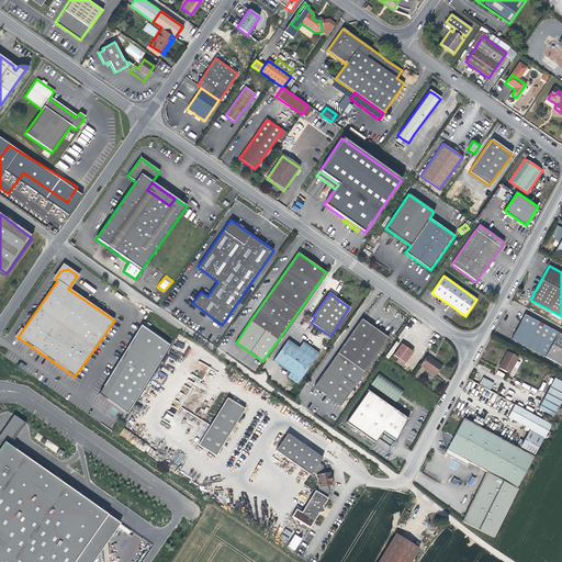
[(561,334),(524,314),(517,326),(510,338),(561,366),(561,334)]
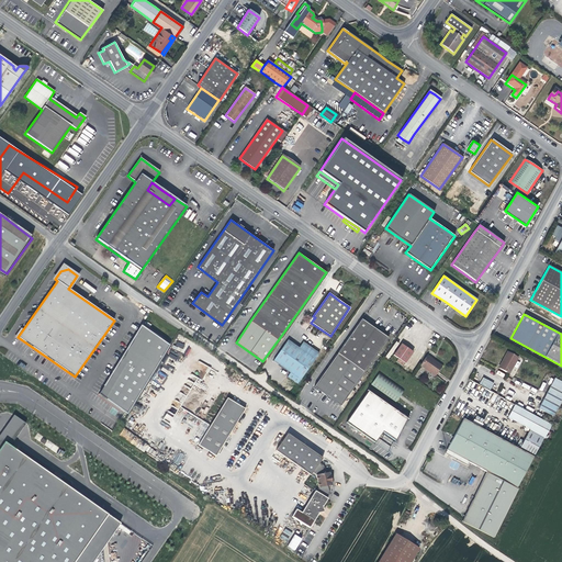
[(364,372),(389,338),(374,328),(361,319),(338,352),(364,372)]
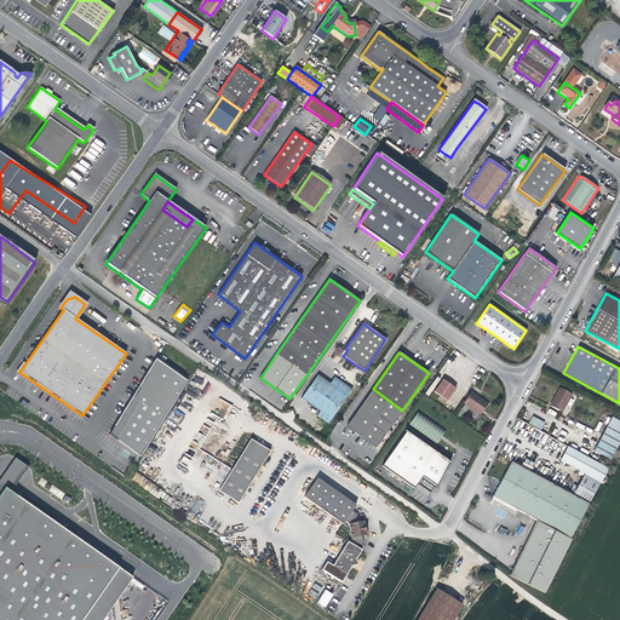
[(133,451),(141,457),(188,380),(155,360),(109,435),(133,451)]
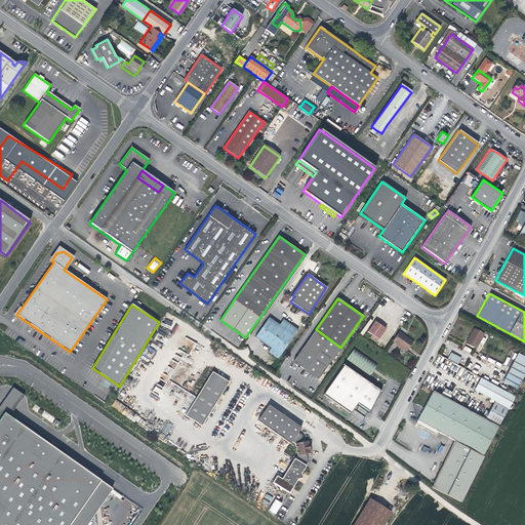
[(16,315),(22,308),(19,307),(13,316),(68,354),(70,352),(16,315)]
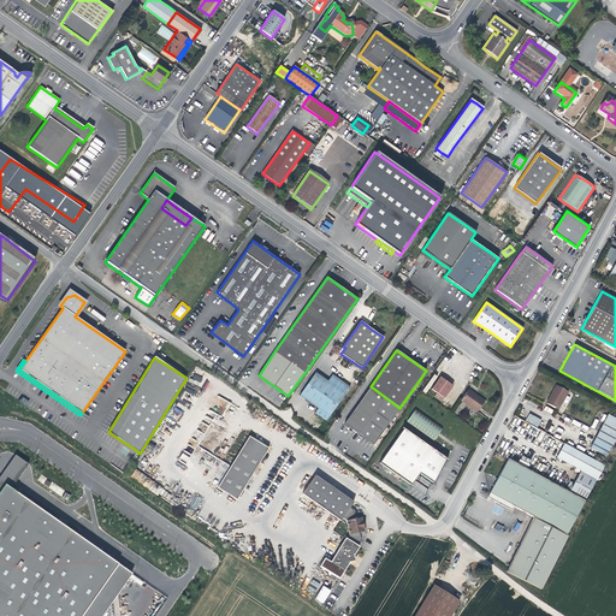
[(326,383),(314,373),(302,390),(297,396),(300,397),(327,418),(348,389),(331,375),(326,383)]
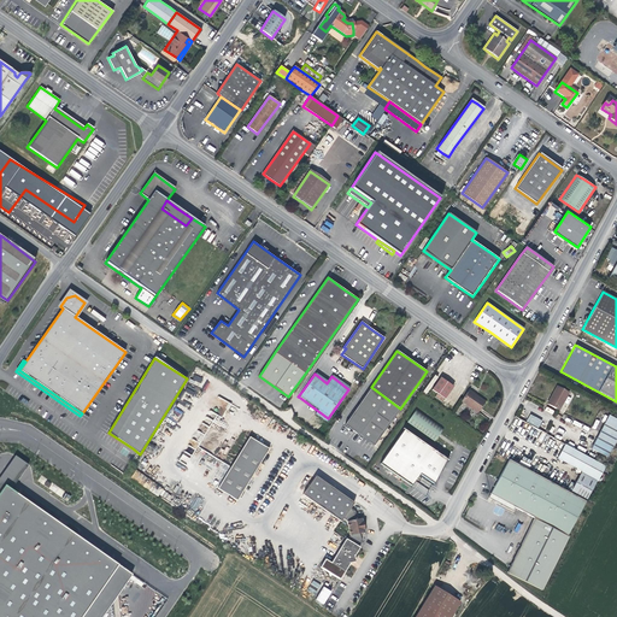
[(442,377),(441,377),(432,389),(433,391),(444,398),(453,386),(442,377)]
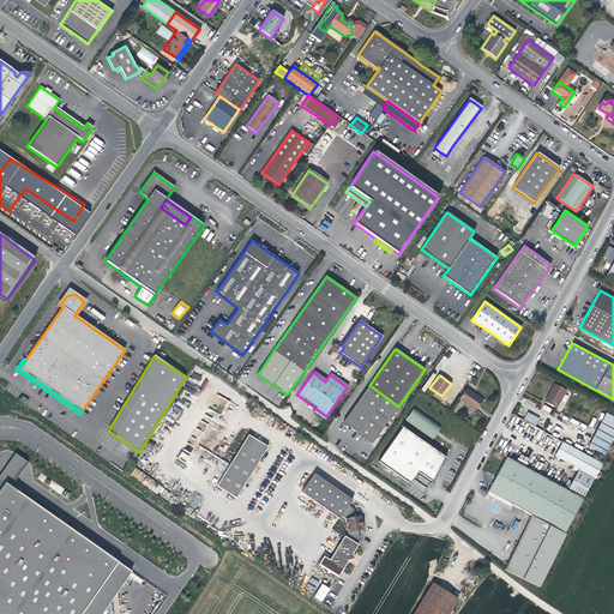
[(371,444),(398,407),(368,385),(342,422),(371,444)]
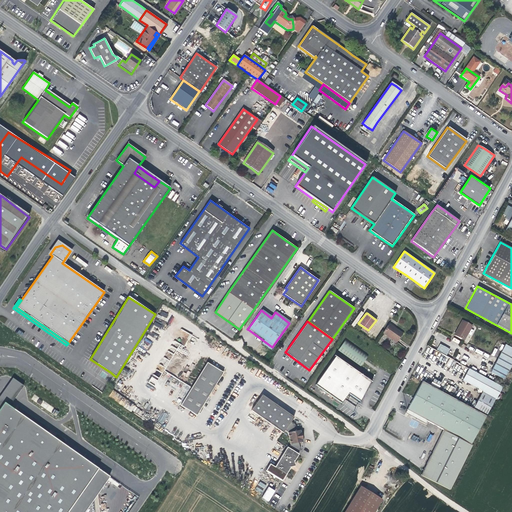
[(462,321),(457,330),(459,330),(455,337),(463,341),(471,326),(462,321)]
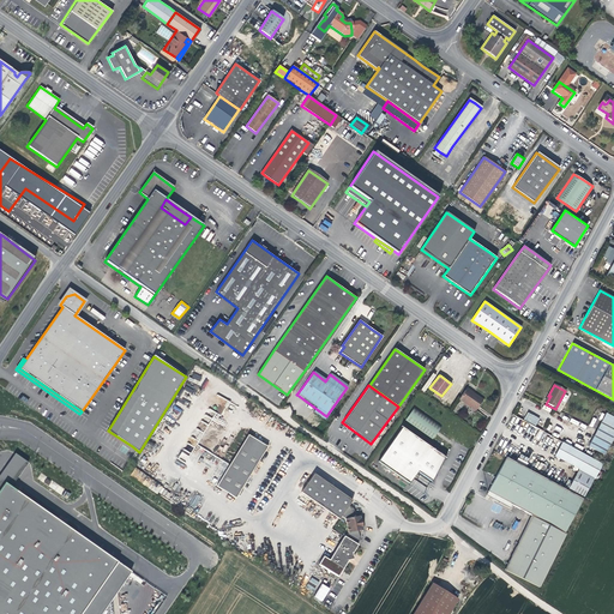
[(482,399),(471,392),(470,393),(465,390),(458,398),(475,410),(482,399)]
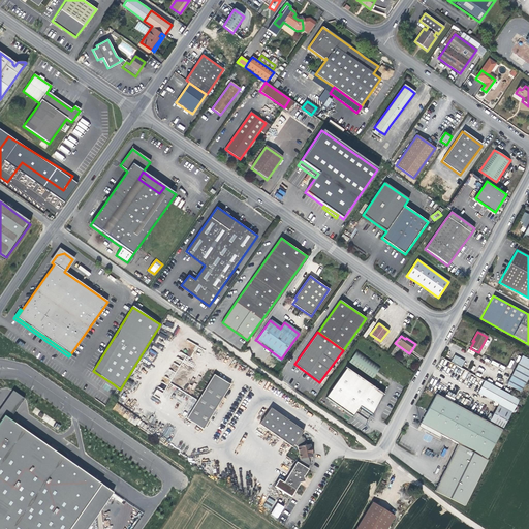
[(348,362),(372,378),(380,367),(356,350),(348,362)]
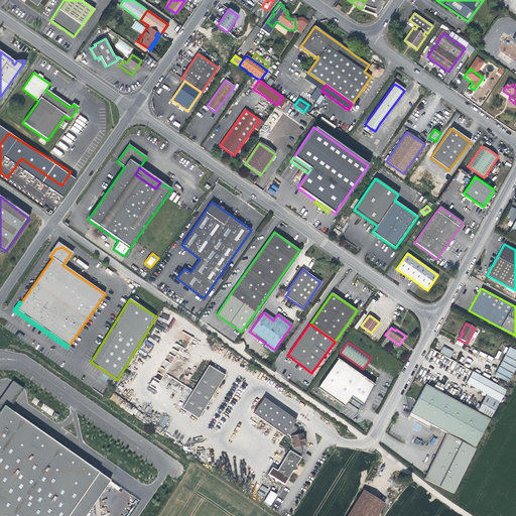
[(450,358),(454,351),(443,347),(440,353),(450,358)]
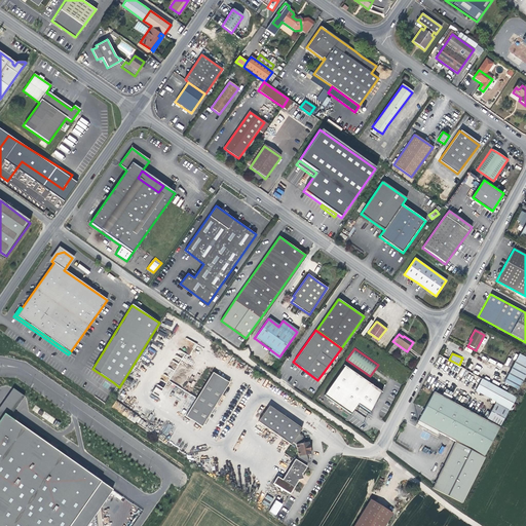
[(512,368),(525,375),(525,372),(525,359),(519,354),(512,368)]
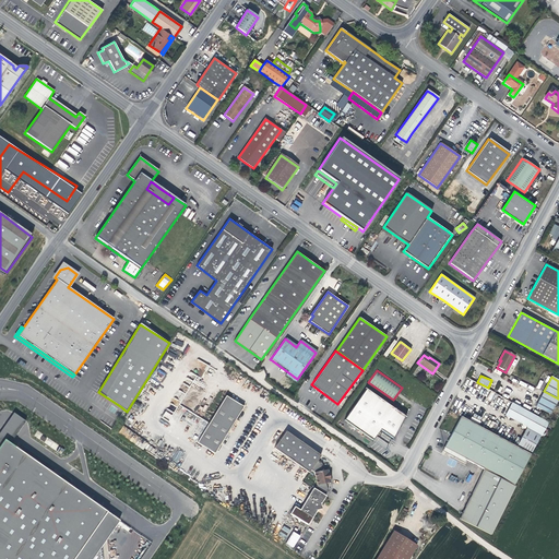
[(392,439),(404,417),(366,390),(343,420),(372,440),(380,430),(392,439)]
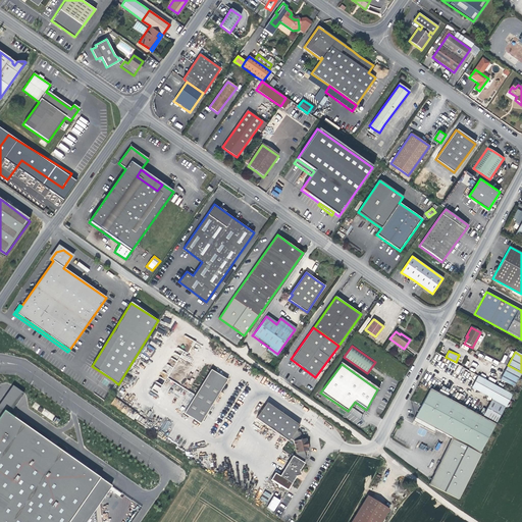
[(112,379),(92,366),(91,368),(111,381),(112,379)]
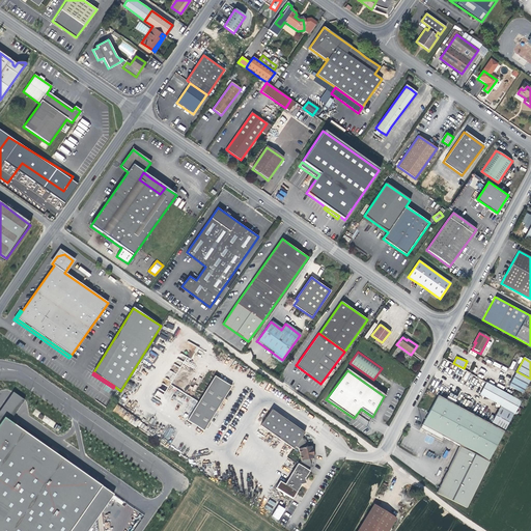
[(188,420),(204,430),(231,386),(215,376),(188,420)]
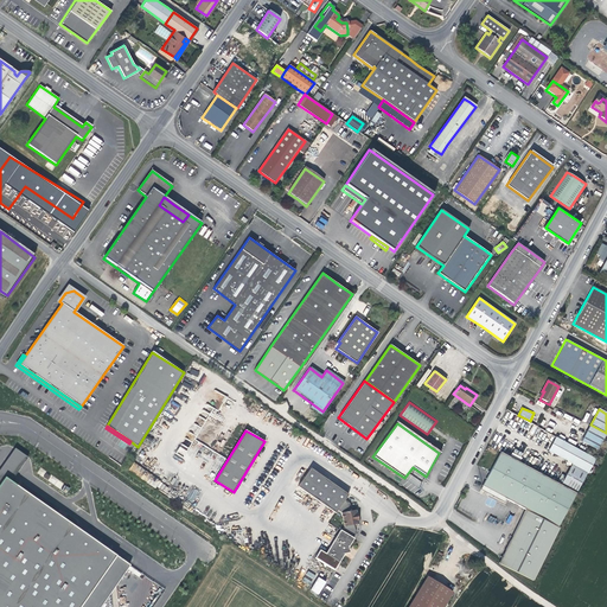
[(594,459),(555,438),(548,451),(572,462),(560,485),(575,493),(594,459)]
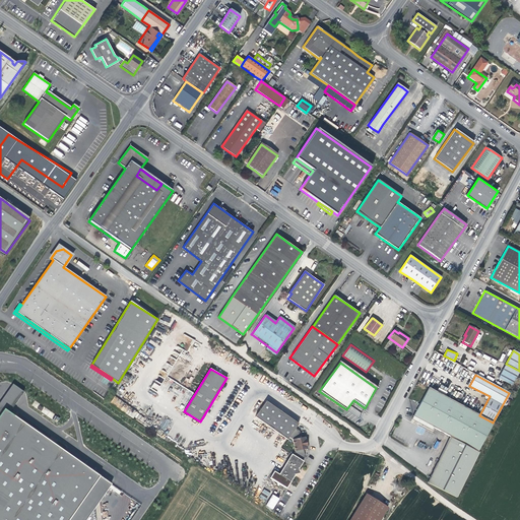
[(0,414),(4,409),(9,412),(23,392),(12,385),(0,402),(0,414)]
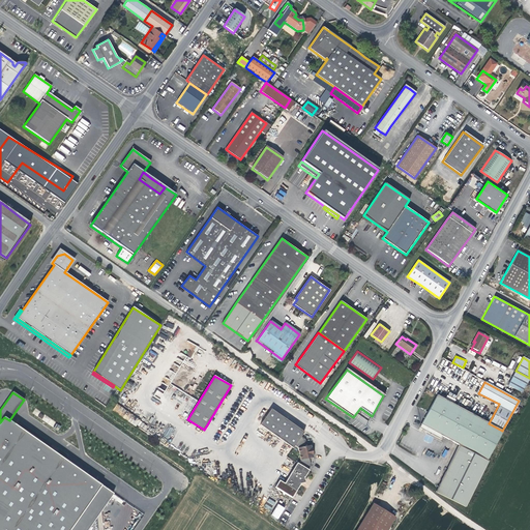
[(450,403),(454,395),(448,392),(445,398),(441,395),(440,398),(450,403)]
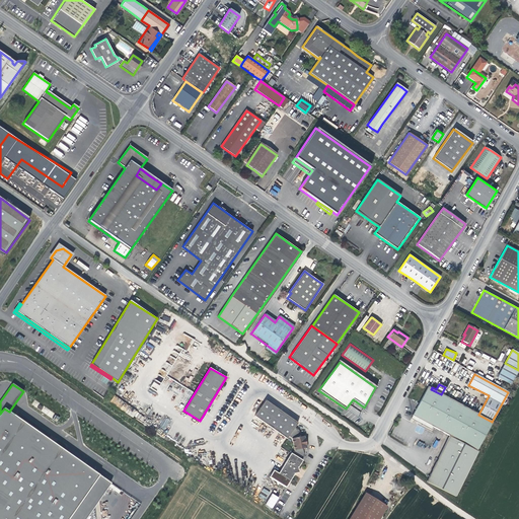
[(452,496),(492,422),(478,415),(441,394),(431,389),(427,387),(412,416),(448,436),(424,479),(452,496)]
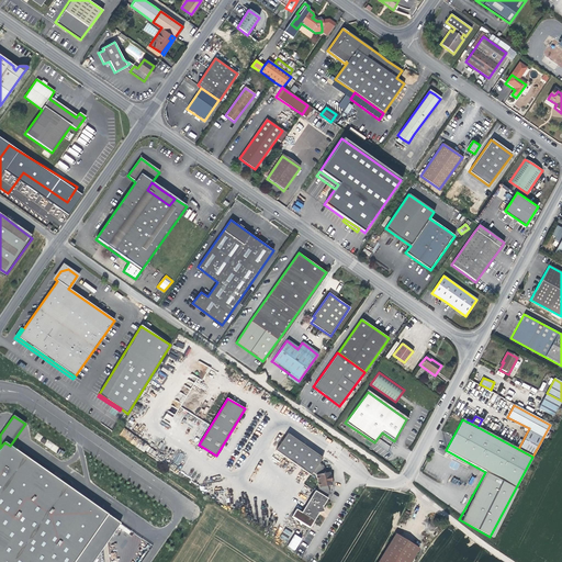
[(288,434),(276,451),(311,475),(313,472),(316,475),(318,489),(316,492),(315,491),(302,513),(314,520),(318,513),(324,512),(323,507),(327,498),(326,498),(329,493),(328,486),(333,485),(329,472),(325,473),(324,467),(319,463),(323,458),(288,434)]
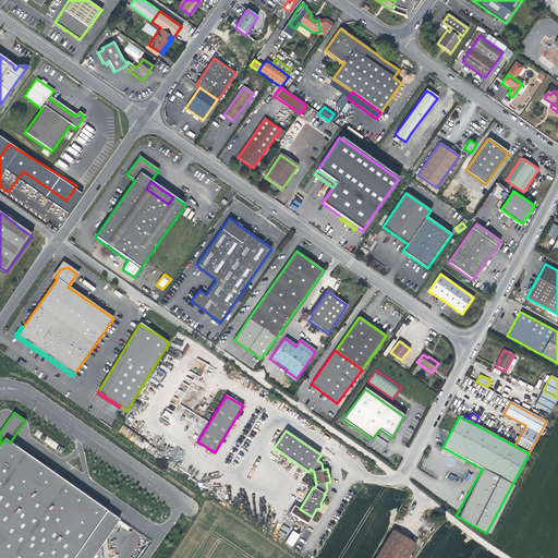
[(0,557),(73,557),(107,511),(10,443),(4,439),(0,445),(0,557)]
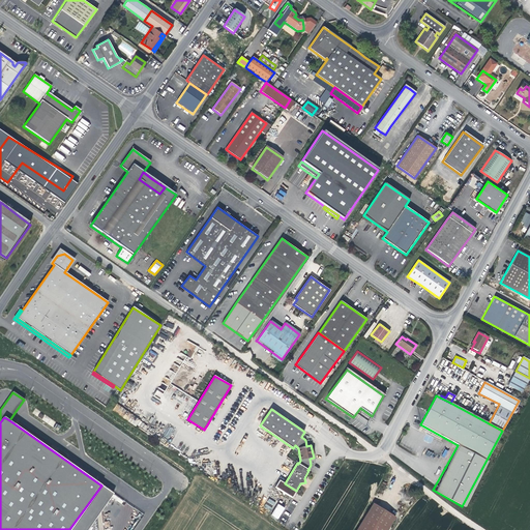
[(431,443),(433,436),(425,434),(423,441),(431,443)]
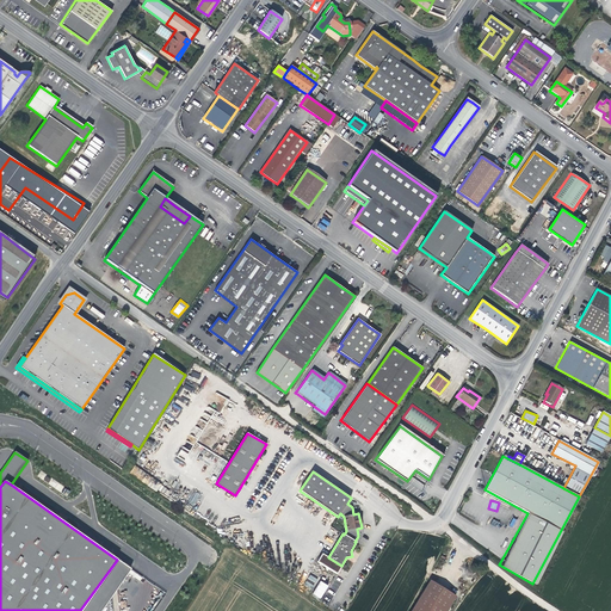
[(100,610),(130,569),(117,560),(80,610),(100,610)]
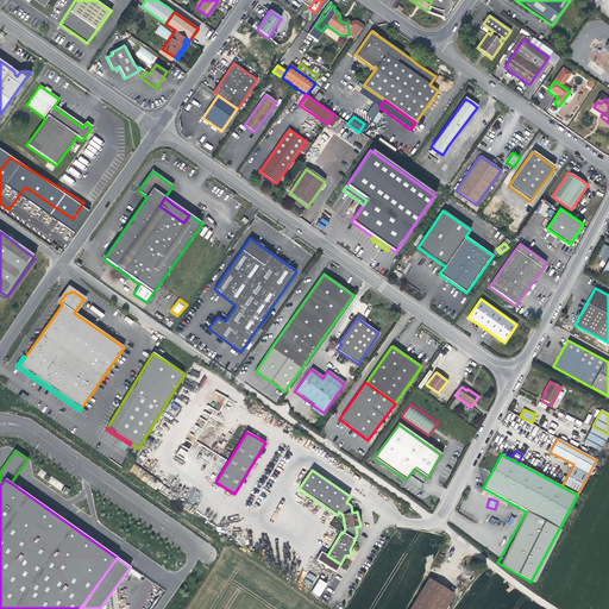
[(308,572),(303,583),(312,586),(316,577),(308,572)]
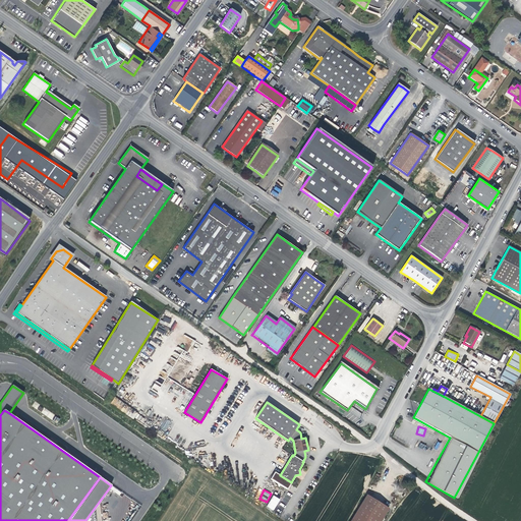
[(274,511),(281,500),(274,495),(267,507),(274,511)]
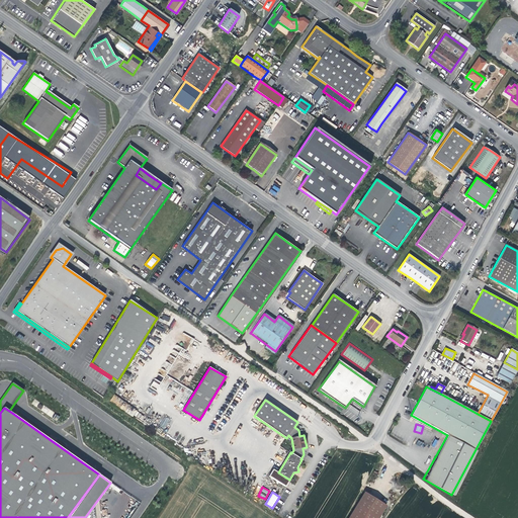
[(364,492),(348,517),(378,517),(386,506),(364,492)]
